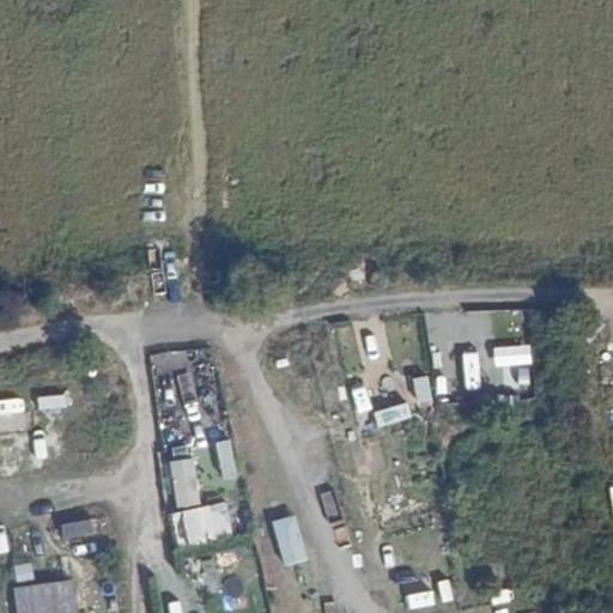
[(502,346),(463,349),(465,386),(504,384),(502,346)]
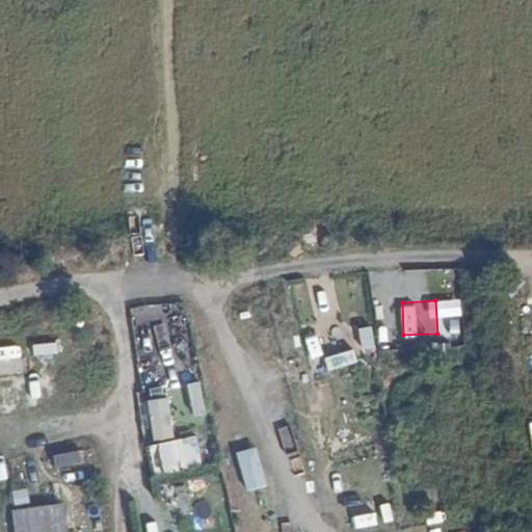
[(445,301),(445,328),(457,328),(457,301),(445,301)]
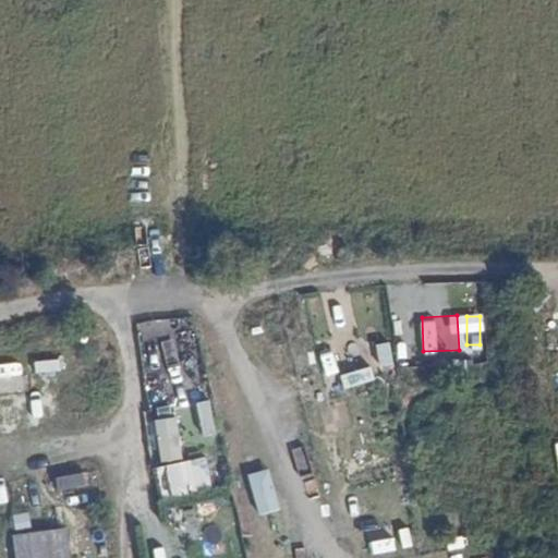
[(35,362),(36,374),(62,372),(61,359),(35,362)]
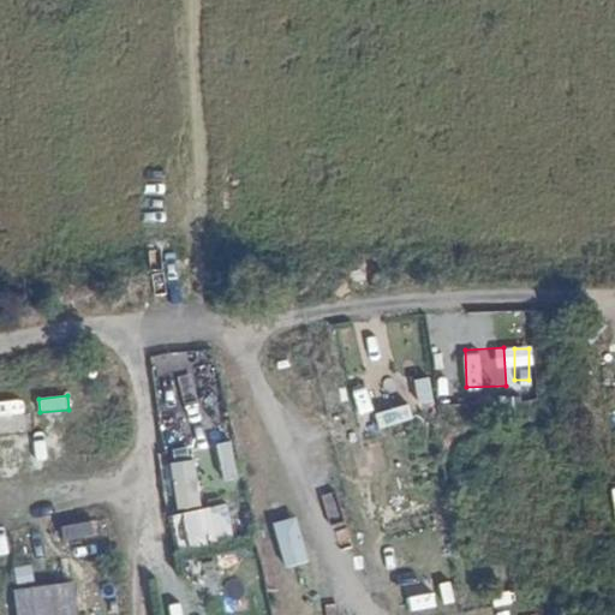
[(23,416),(0,418),(0,433),(24,430),(23,416)]
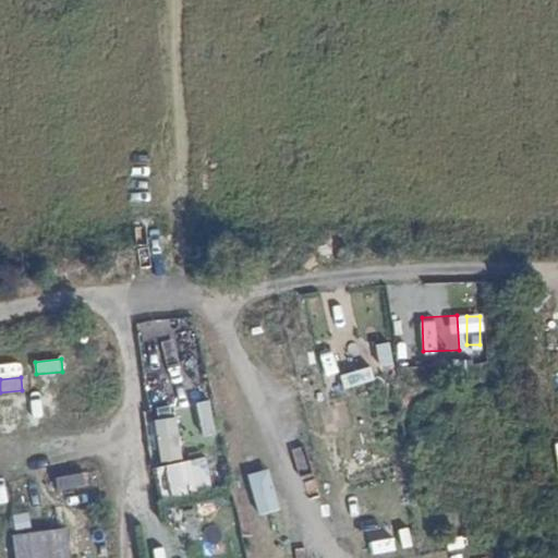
[(322,404),(324,433),(349,431),(347,402),(322,404)]
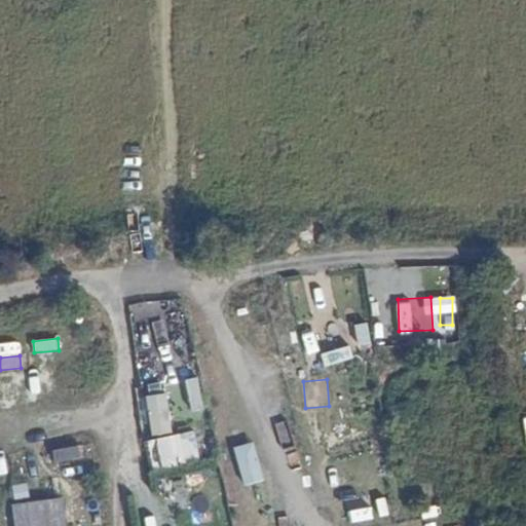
[(198,454),(194,433),(174,437),(166,395),(148,398),(155,445),(150,446),(152,461),(198,454)]
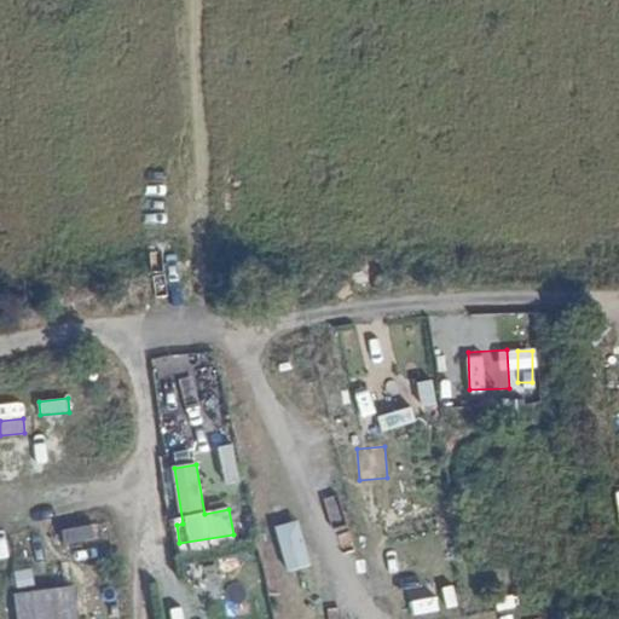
[(94,525),(62,528),(64,547),(97,543),(94,525)]
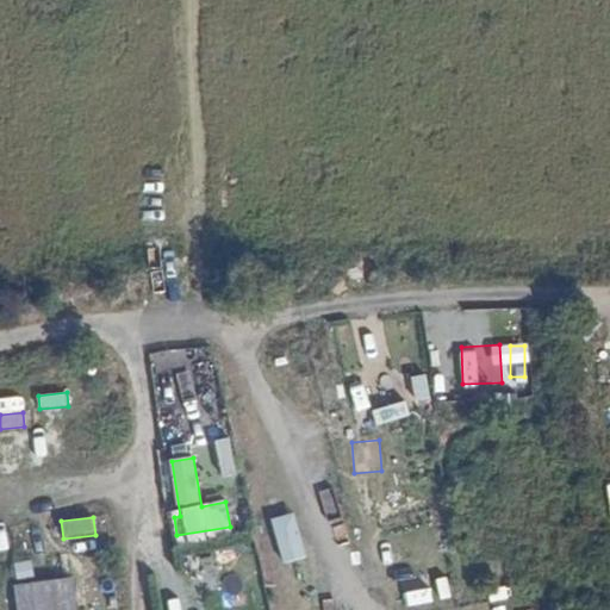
[(18,582),(19,609),(80,609),(79,579),(18,582)]
